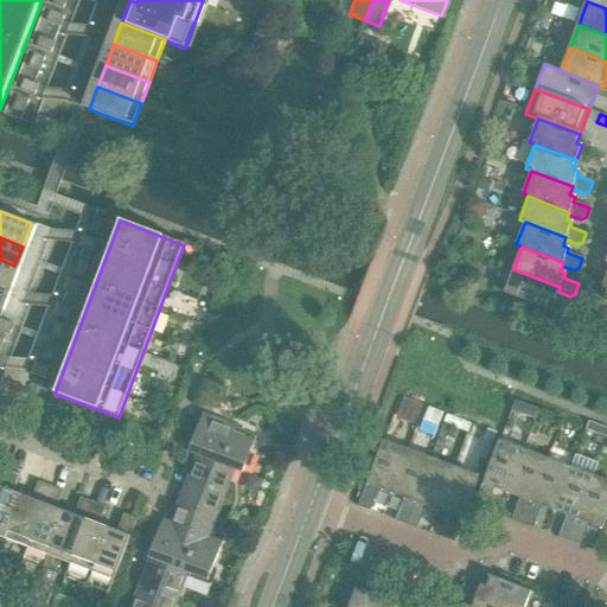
[(0,286),(6,289),(14,266),(0,260),(0,286)]
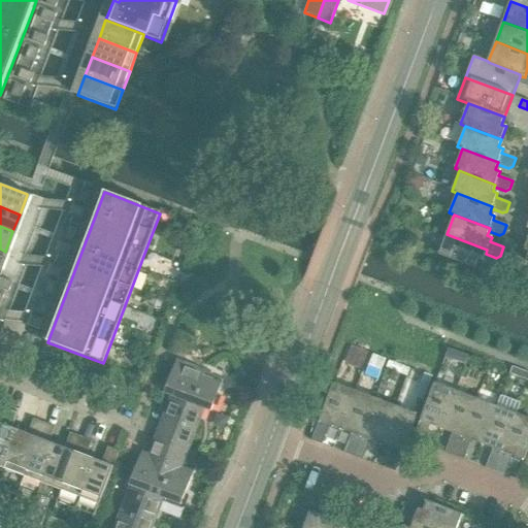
[(483,261),(486,254),(487,250),(447,234),(438,256),(474,269),(477,260),(483,261)]
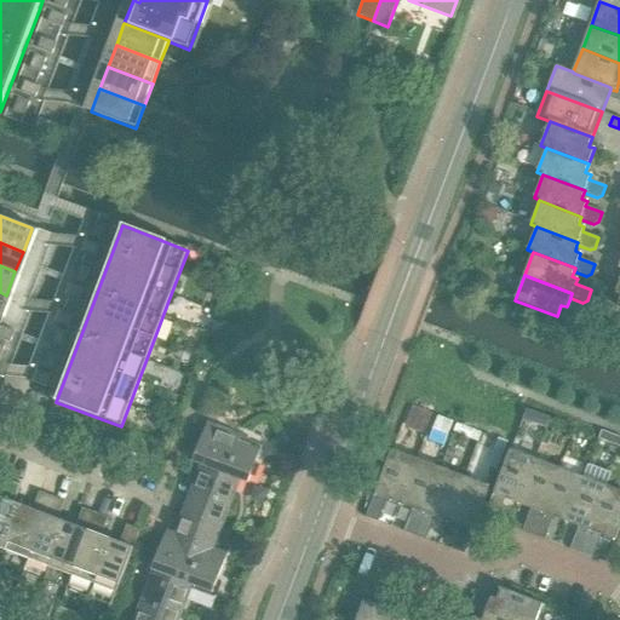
[(248,483),(260,451),(239,443),(241,437),(207,424),(193,461),(201,465),(211,469),(210,472),(216,475),(213,482),(234,491),(237,478),(248,483)]
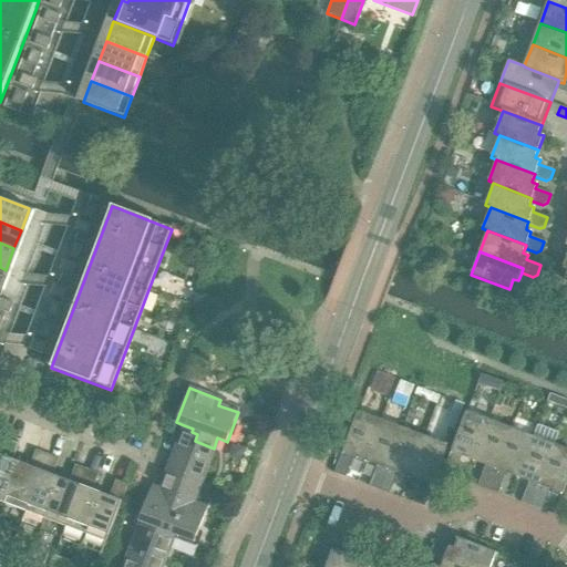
[(265,408),(256,399),(249,406),(257,414),(265,408)]
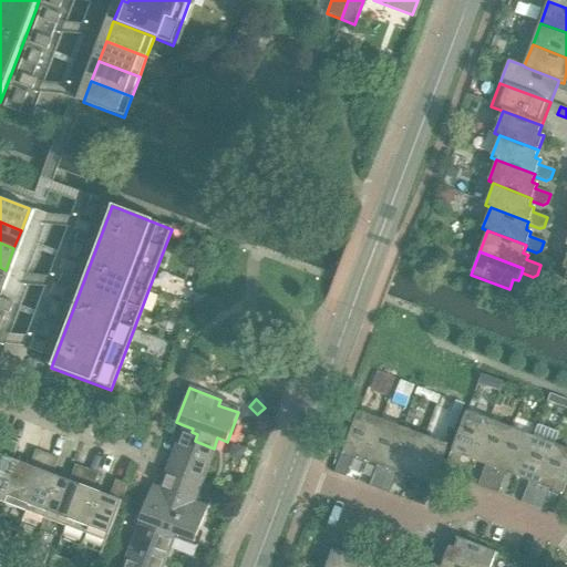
[(366,461),(380,422),(357,413),(334,474),(344,477),(353,456),(366,461)]
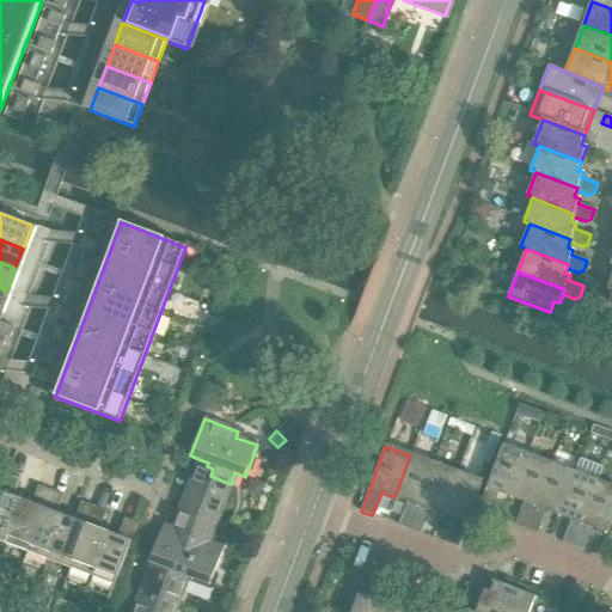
[(512,497),(527,454),(502,446),(478,512),(489,515),(499,493),(512,497)]
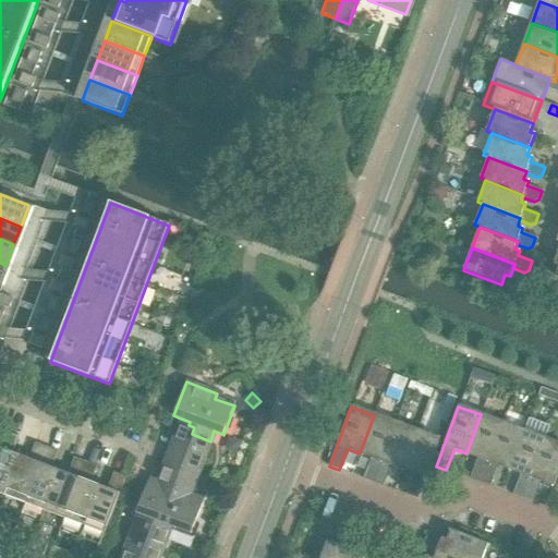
[(480,483),(502,423),(481,414),(466,453),(478,458),(470,478),(480,483)]
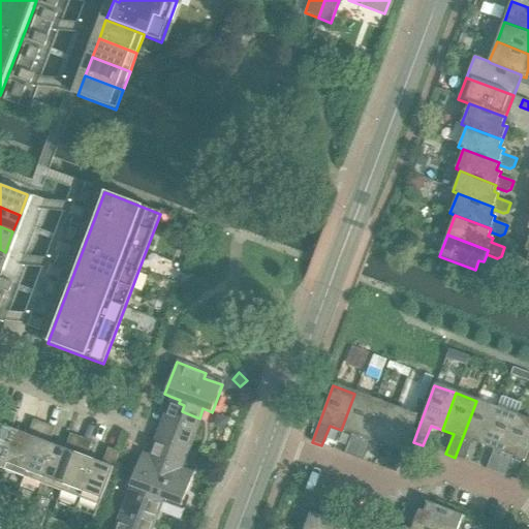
[(353,458),(375,401),(354,394),(341,430),(352,434),(344,455),(353,458)]
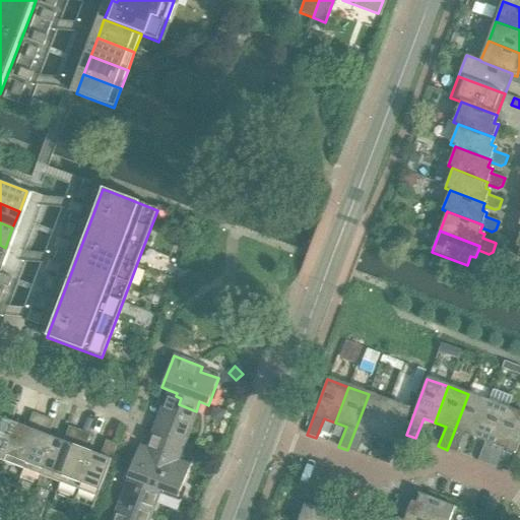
[(179,461),(196,411),(179,404),(181,398),(176,396),(177,393),(169,390),(147,449),(179,461)]
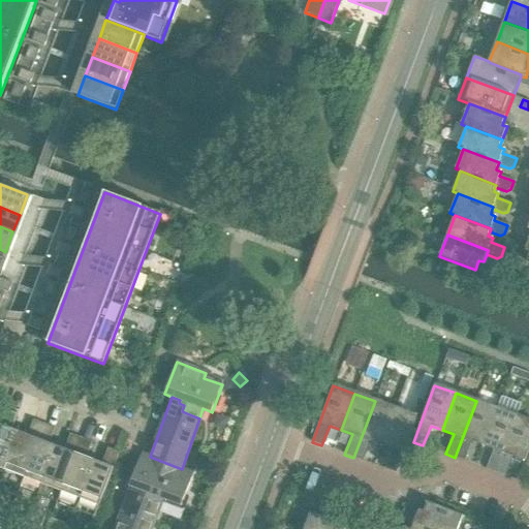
[(381,445),(396,408),(375,401),(353,458),(363,461),(370,441),(381,445)]
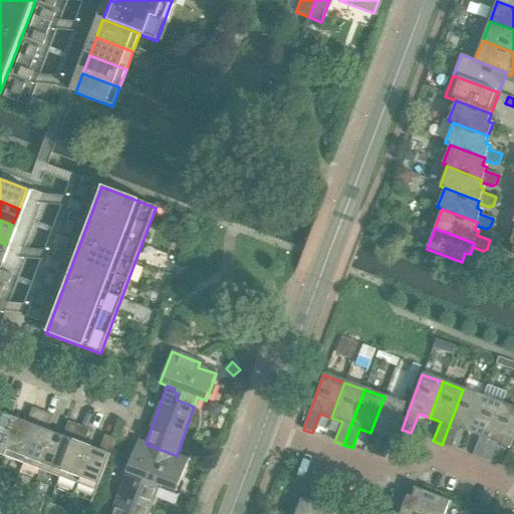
[(469,433),(483,397),(463,390),(442,445),(451,448),(458,429),(469,433)]
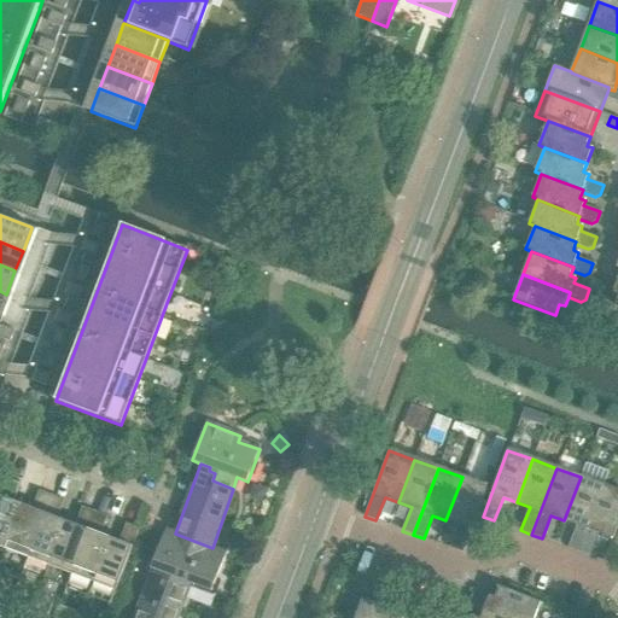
[(462,553),(488,487),(462,477),(445,520),(459,525),(450,549),(462,553)]
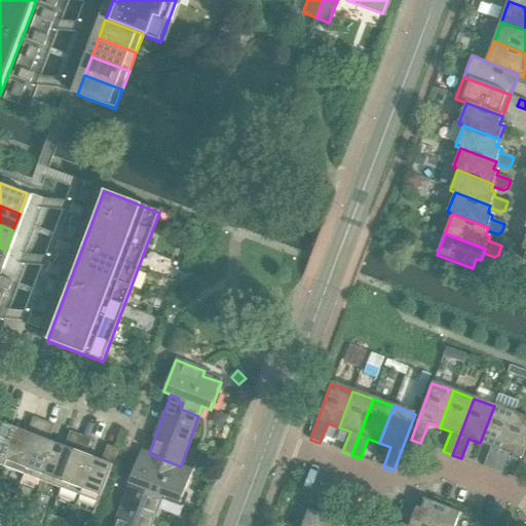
[(493,471),(514,414),(494,406),(480,443),(491,447),(484,466),(493,471)]
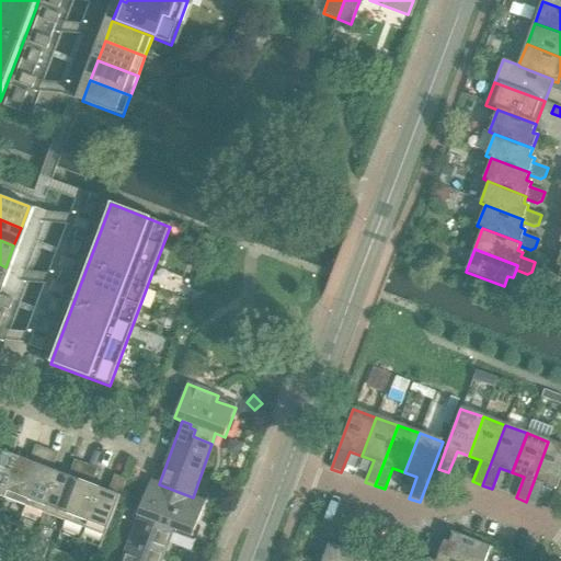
[(0,503),(3,505),(22,459),(13,456),(19,439),(7,435),(0,450),(0,503)]
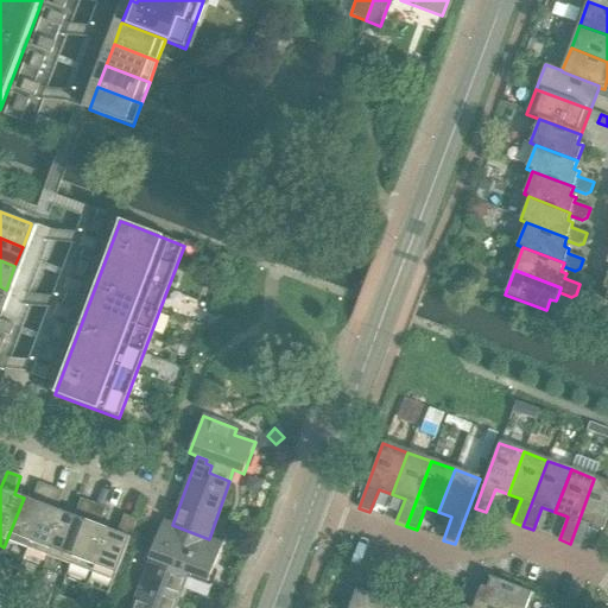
[(603,530),(607,515),(607,483),(594,479),(570,544),(580,548),(589,525),(603,530)]
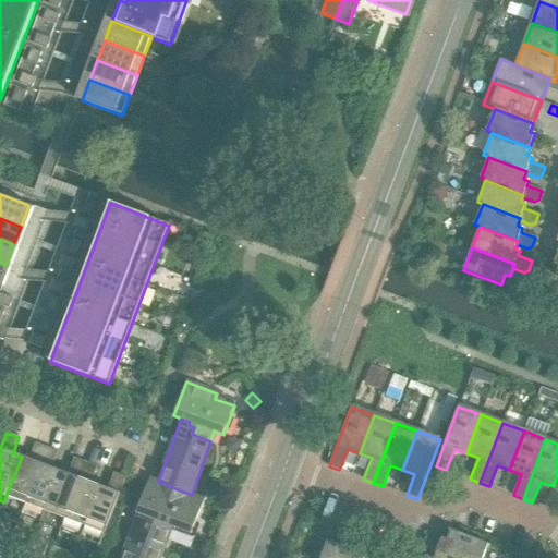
[(23,510),(47,448),(35,443),(28,459),(22,457),(3,502),(23,510)]
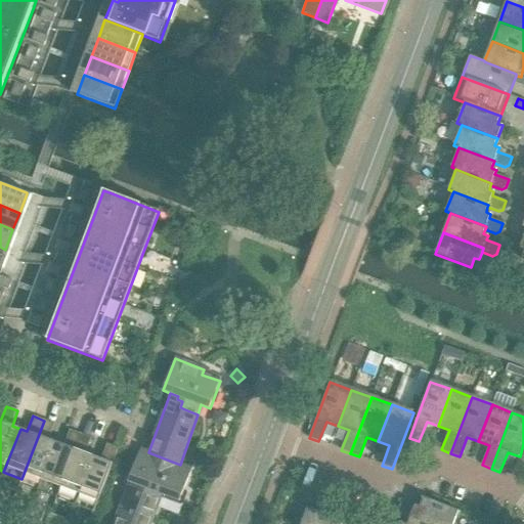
[(40,486),(56,442),(49,439),(54,424),(44,421),(22,479),(40,486)]
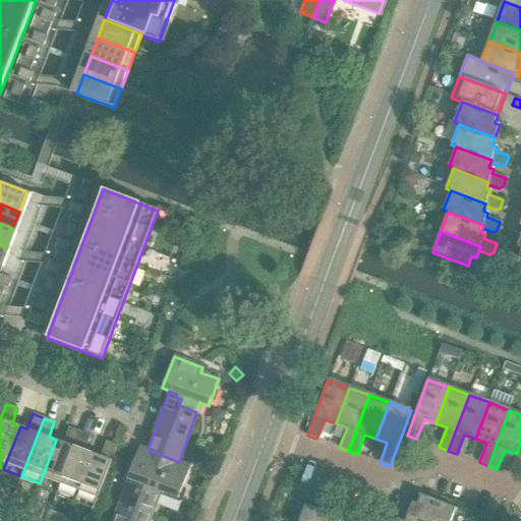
[(58,490),(80,431),(69,427),(63,443),(56,440),(40,483),(58,490)]
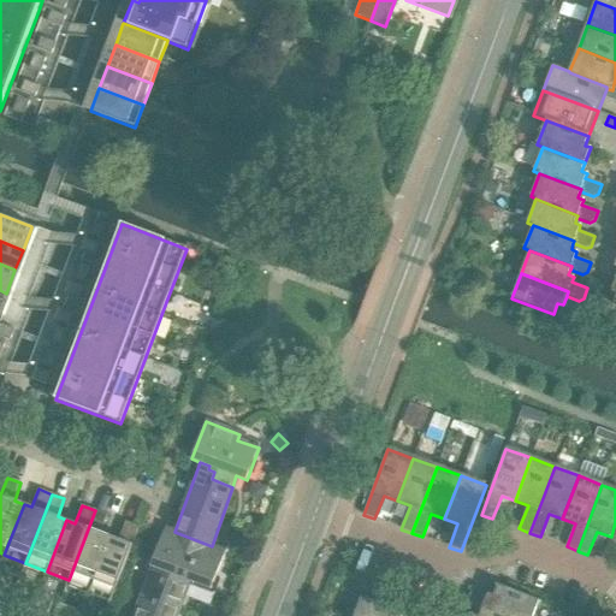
[(90,588),(110,537),(101,533),(107,515),(95,510),(69,580),(90,588)]
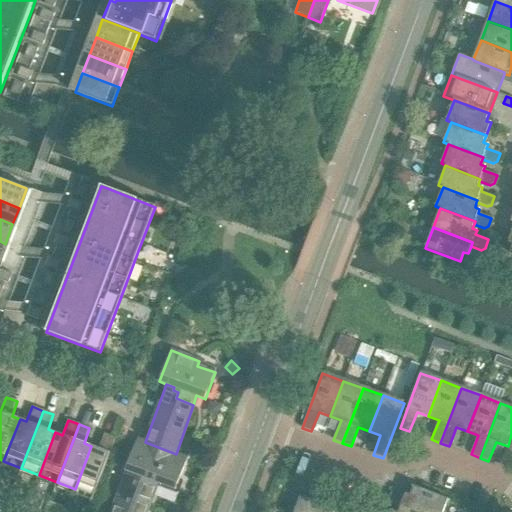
[(93,496),(116,438),(104,434),(98,449),(91,446),(75,489),(93,496)]
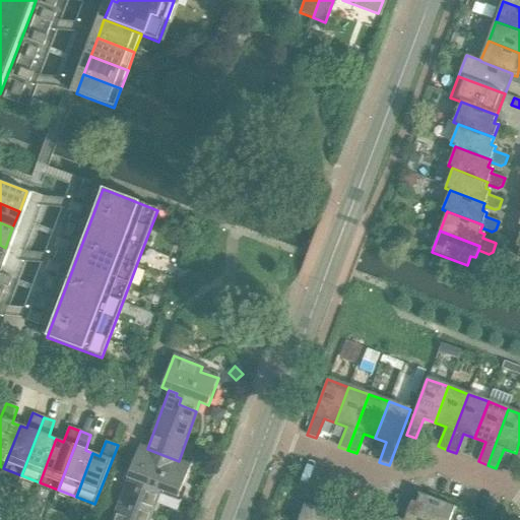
[(178,498),(190,465),(179,461),(147,449),(139,446),(127,478),(128,479),(160,491),(178,498)]
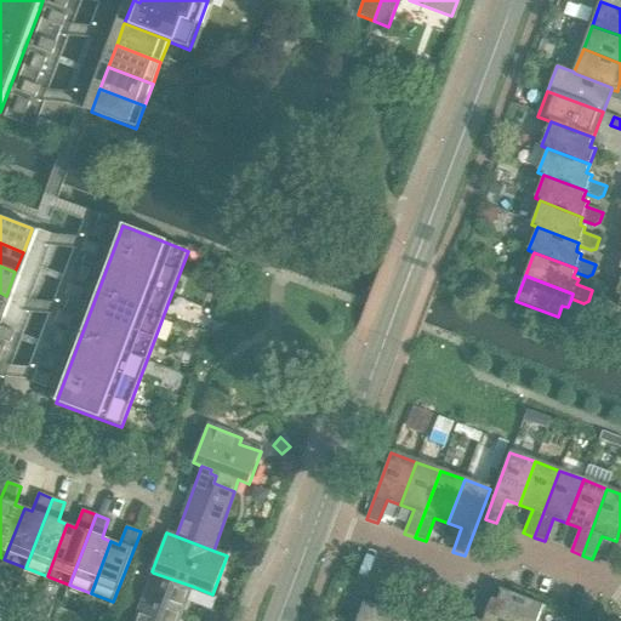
[(178,620),(192,586),(153,573),(135,620),(178,620)]
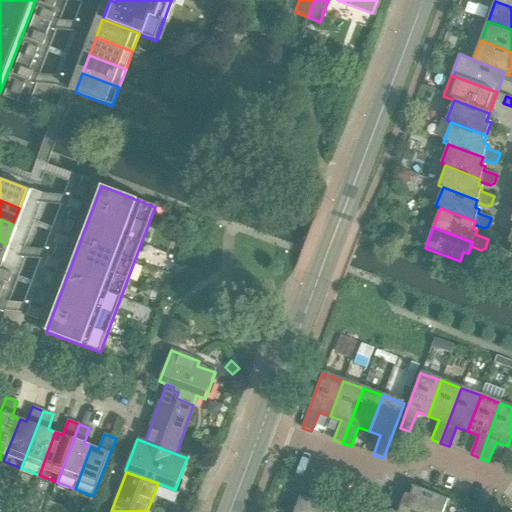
[(442,511),(448,499),(413,486),(410,495),(405,494),(404,498),(390,493),(387,501),(389,505),(400,509),(400,507),(414,511),(442,511)]
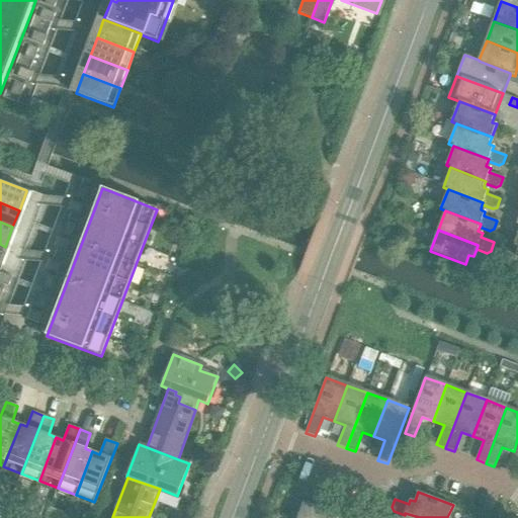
[(338,517),(340,515),(305,502),(297,517),(338,517)]
